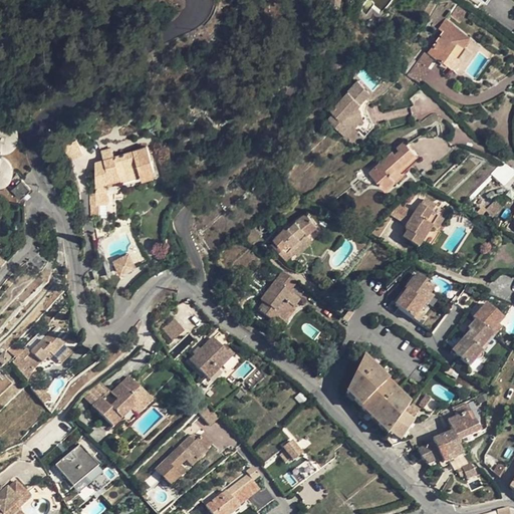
[(458,5),(452,15),(461,22),(468,12),(458,5)]
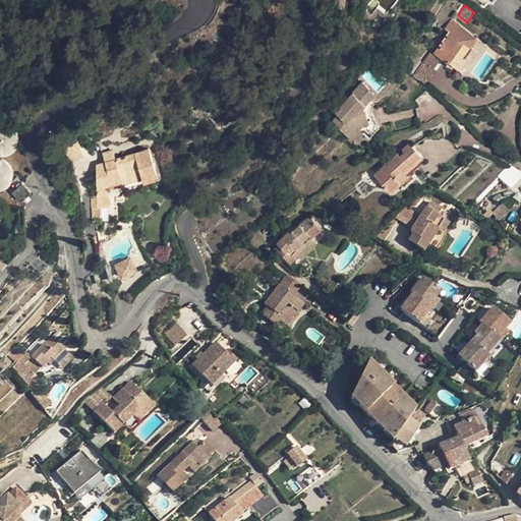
[(443,41),(435,52),(442,57),(458,68),(464,60),(471,51),(472,49),(469,47),(475,38),(452,20),(445,30),(449,32),(443,41)]
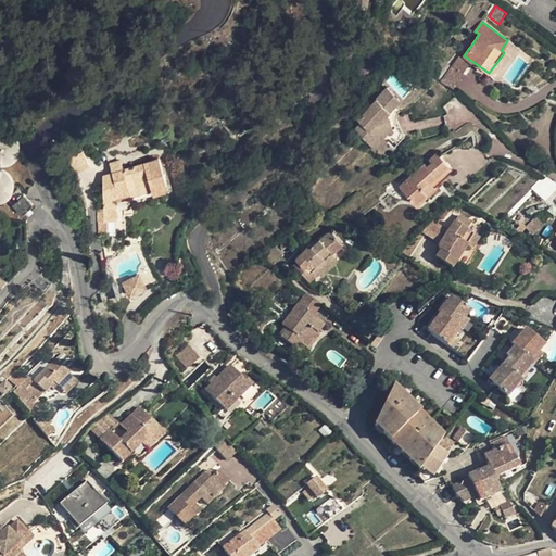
[(460,53),(464,55),(472,43),(469,41),(460,53)]
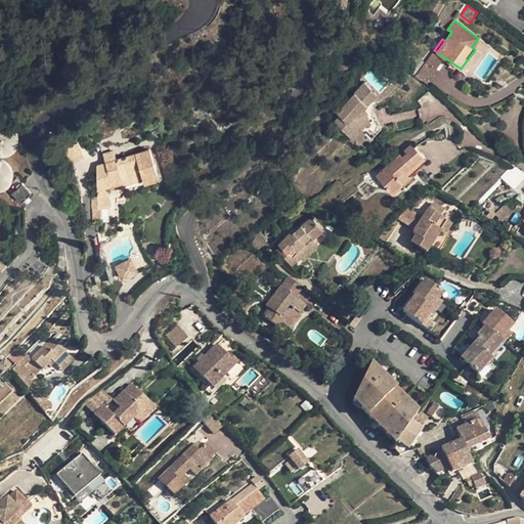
[(437,52),(434,50),(425,63),(436,70),(444,57),(437,52)]
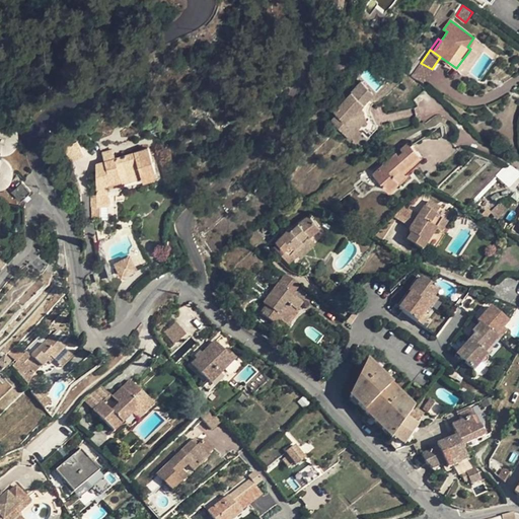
[(475,56),(469,51),(462,60),(468,65),(475,56)]
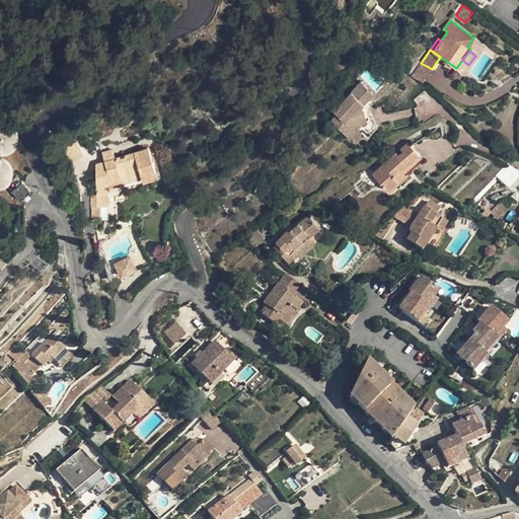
[(432,69),(421,63),(411,77),(425,85),(435,71),(432,69)]
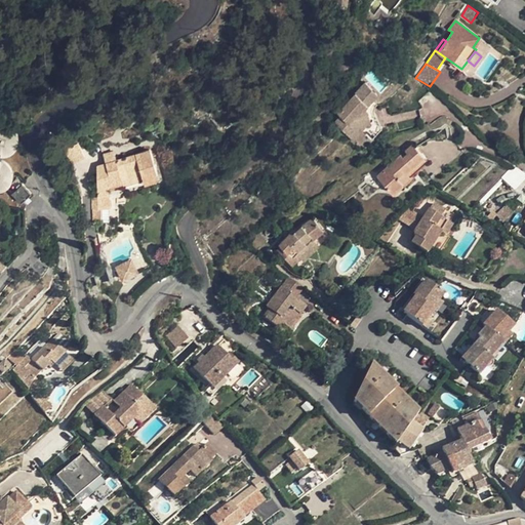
[(341,116),(335,123),(346,131),(352,125),(359,132),(362,129),(370,119),(366,108),(372,101),(377,95),(365,84),(338,114),(341,116)]
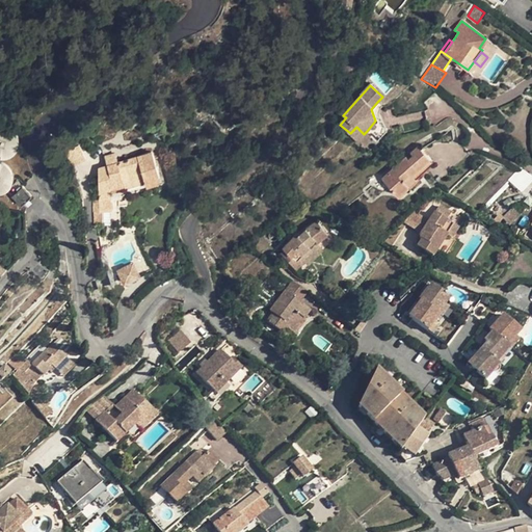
[(377,102),(371,109),(375,121),(379,116),(379,115),(381,106),(377,102)]
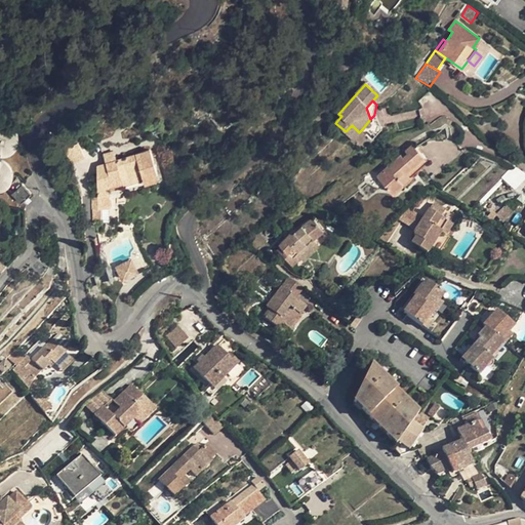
[(382,128),(374,115),(370,119),(362,129),(366,133),(372,138),(382,128)]
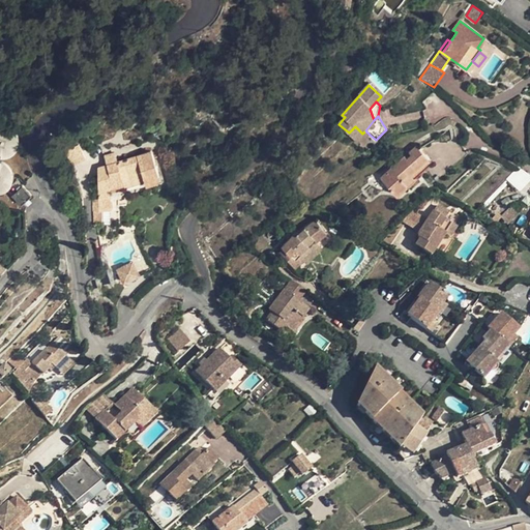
[(4,126),(0,126),(0,125),(0,158),(2,158),(6,158),(10,157),(13,154),(17,151),(18,148),(19,144),(19,140),(18,136),(16,133),(12,129),(8,127),(4,126)]
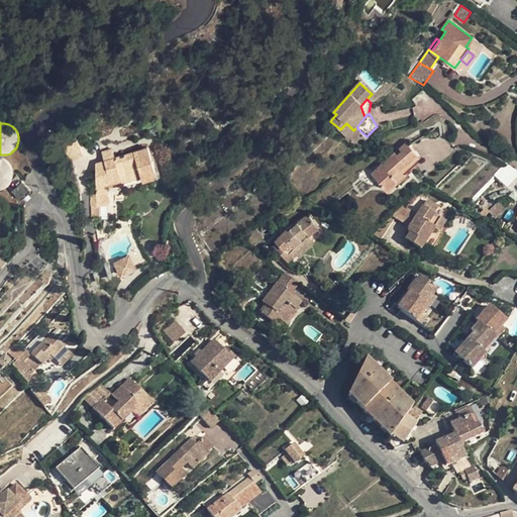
[(353,130),(346,123),(340,129),(352,140),(360,131),(356,127),(353,130)]
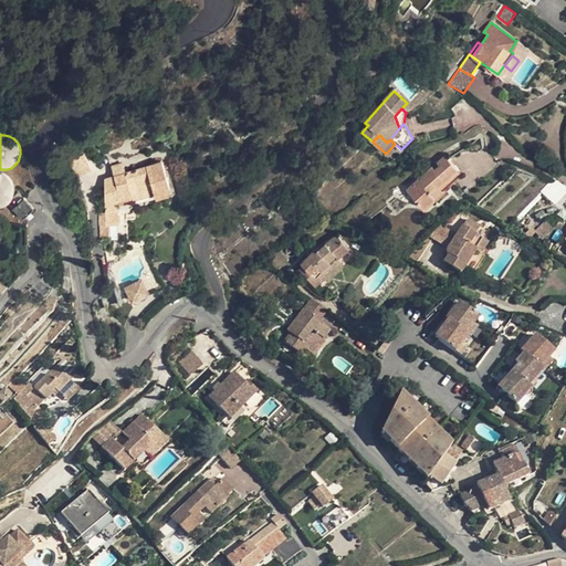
[(440,187),(459,170),(446,155),(437,163),(440,166),(435,170),(432,167),(407,189),(423,209),(444,191),(440,187)]
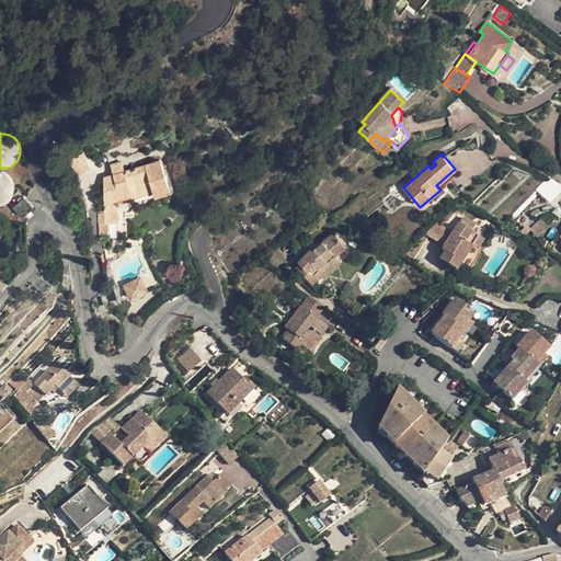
[(83,155),(68,162),(76,176),(90,170),(83,155)]
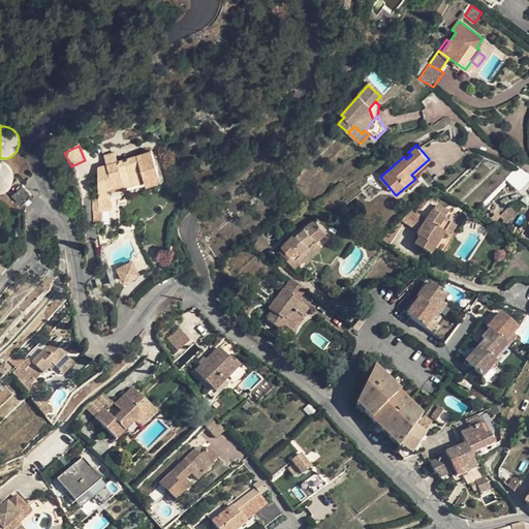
[(107,165),(97,168),(98,199),(93,199),(93,223),(102,224),(102,211),(110,211),(111,210),(112,208),(112,206),(112,205),(111,203),(111,201),(110,200),(109,192),(109,189),(124,184),(125,187),(145,181),(146,185),(155,182),(156,181),(157,180),(159,177),(151,152),(117,162),(107,165)]
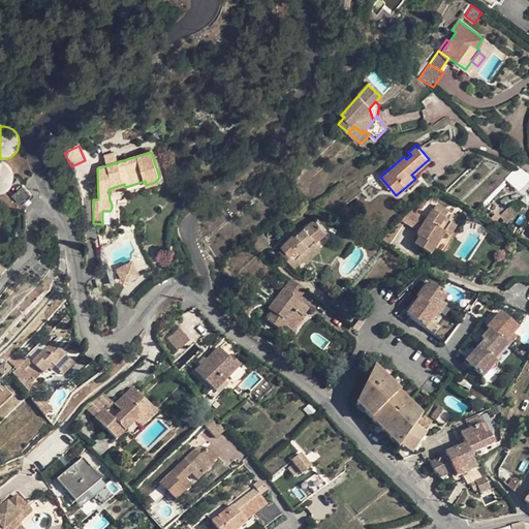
[(107,165),(117,162),(115,154),(104,156),(107,165)]
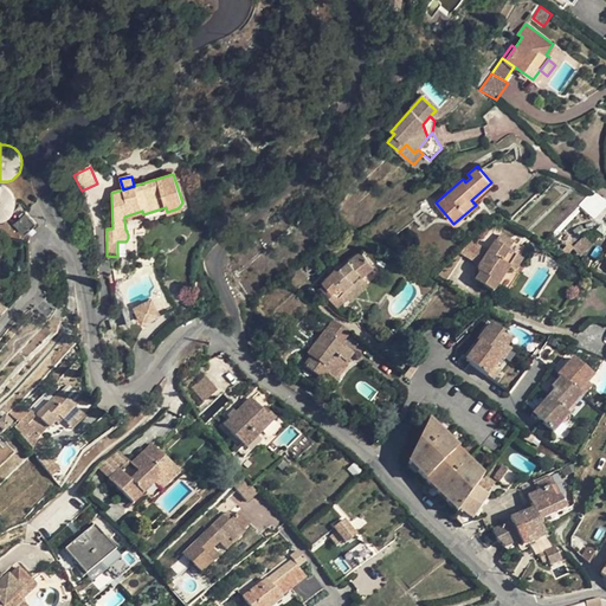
[(491,182),(471,200),(476,205),(495,187),(491,182)]
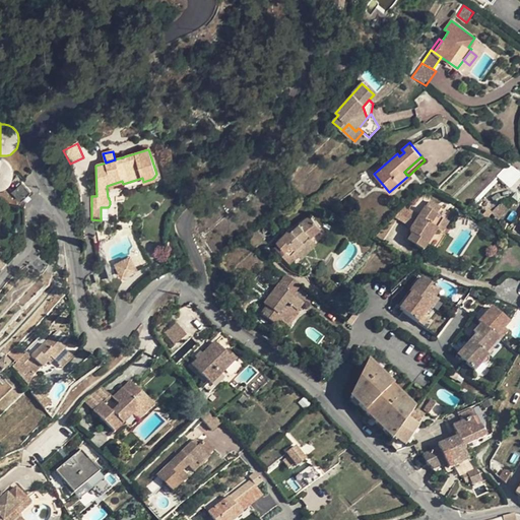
[(0,191),(1,191),(5,189),(8,187),(11,184),(12,180),(13,176),(12,172),(11,168),(8,164),(5,161),(1,159),(0,158),(0,191)]
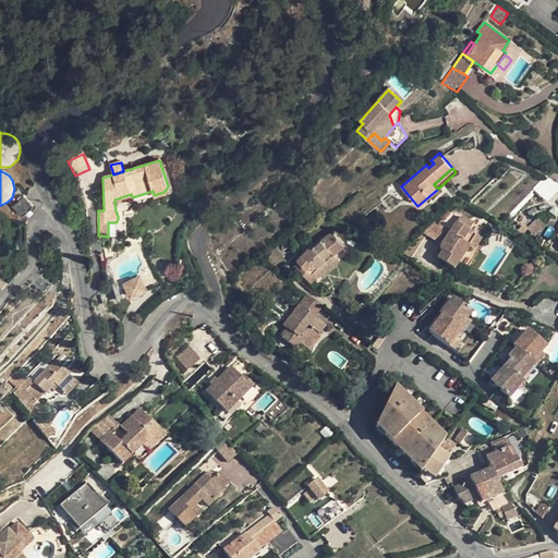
[(557,189),(557,184),(547,177),(534,190),(546,202),(557,189)]
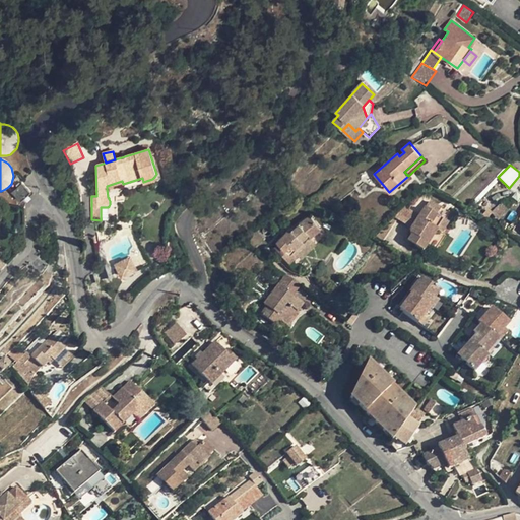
[(30,191),(22,182),(12,192),(20,201),(30,191)]
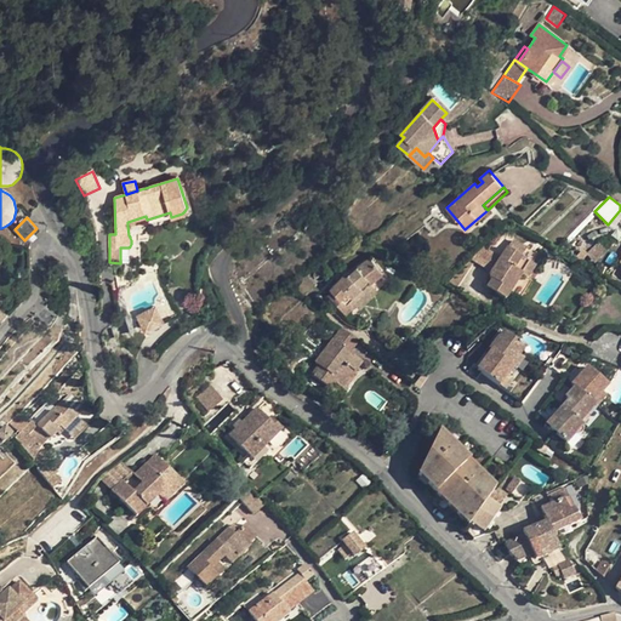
[(493,280),(486,289),(505,301),(506,300),(516,307),(533,281),(528,278),(535,266),(522,257),(527,249),(513,240),(501,258),(493,272),(490,274),(490,277),(491,279),(493,280)]
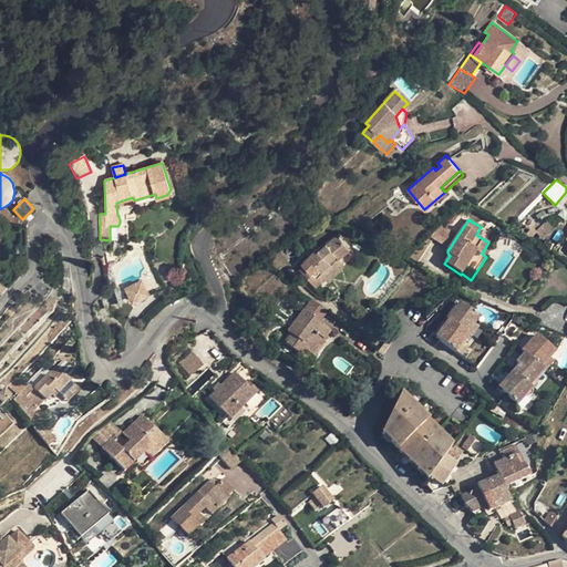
[(546,222),(535,232),(543,241),(555,230),(546,222)]
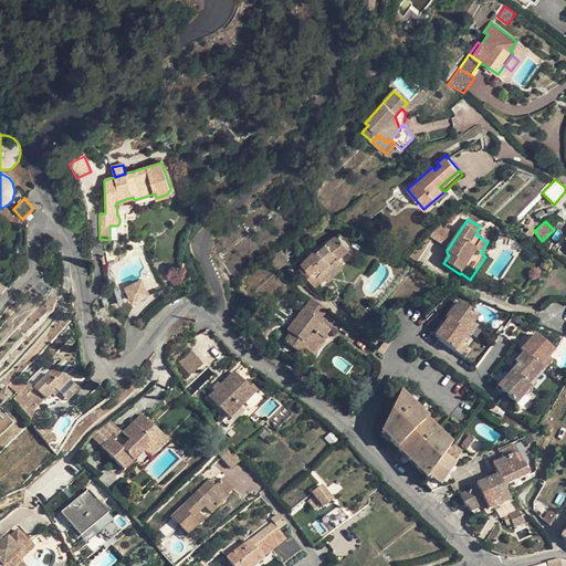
[(439,230),(433,238),(449,248),(457,236),(441,224),(437,229),(439,230)]
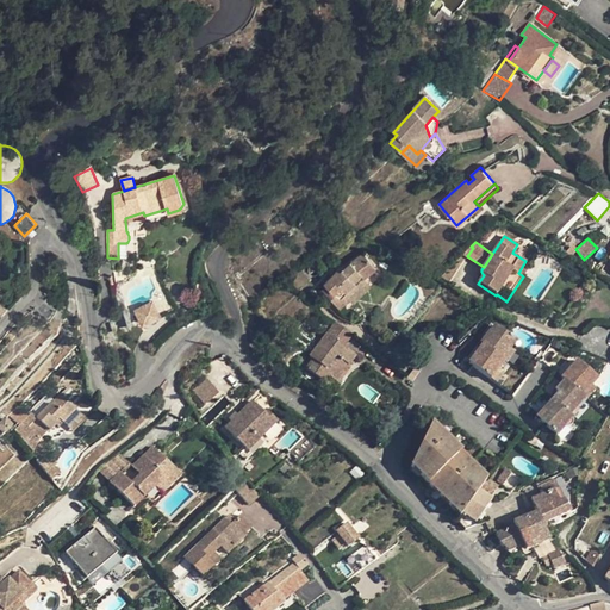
[(471,247),(464,254),(467,256),(473,248),(471,247)]
